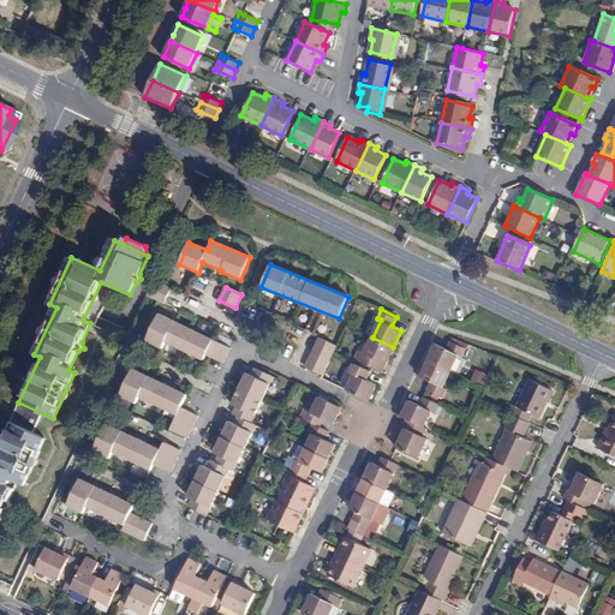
[(174,321),(159,314),(147,340),(161,348),(166,341),(204,360),(207,354),(225,363),(231,348),(215,340),(214,339),(175,321),(174,321)]
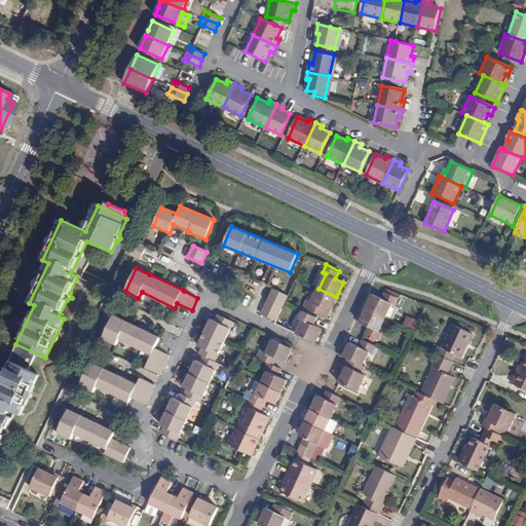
[(336,297),(318,289),(311,301),(309,300),(305,307),(318,313),(322,307),(330,311),(336,297)]
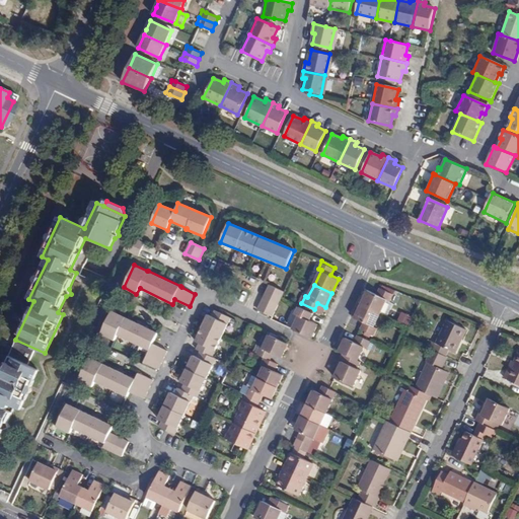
[(281,298),(284,292),(270,286),(257,309),(272,316),(281,298)]
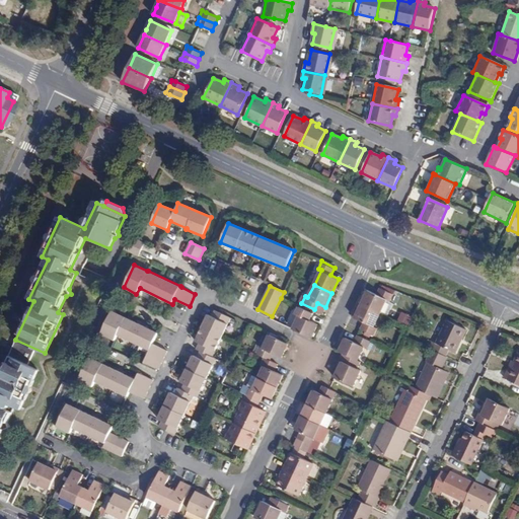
[(363,304),(382,313),(388,300),(391,301),(395,294),(381,287),(378,294),(370,291),(363,304)]
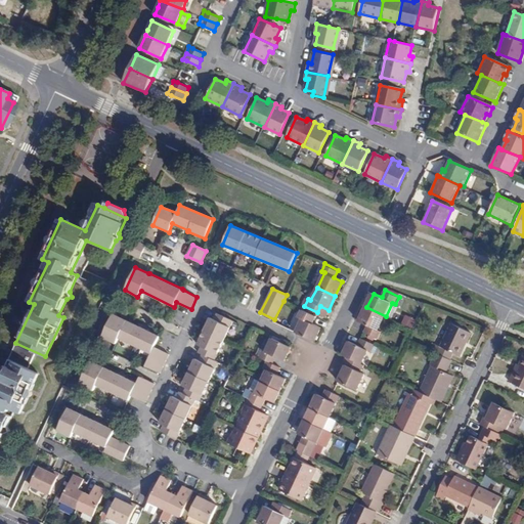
[(379,331),(386,316),(366,307),(360,321),(367,325),(364,333),(379,339),(382,333),(379,331)]
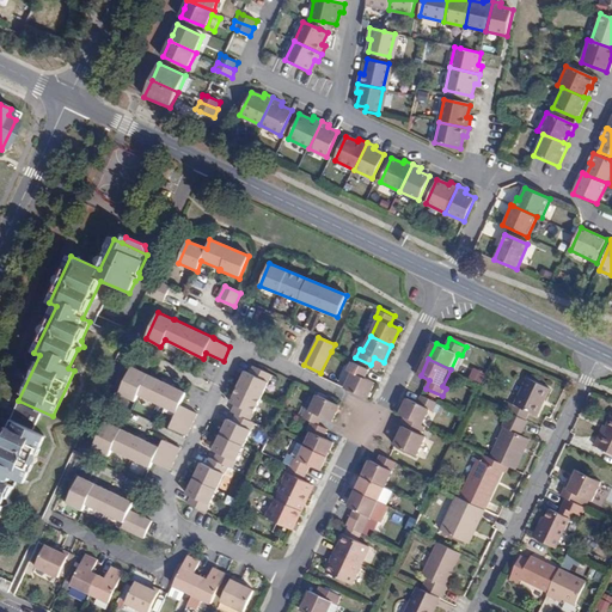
[(368,369),(353,362),(349,369),(353,372),(344,387),(350,391),(366,398),(373,383),(365,378),(368,369)]
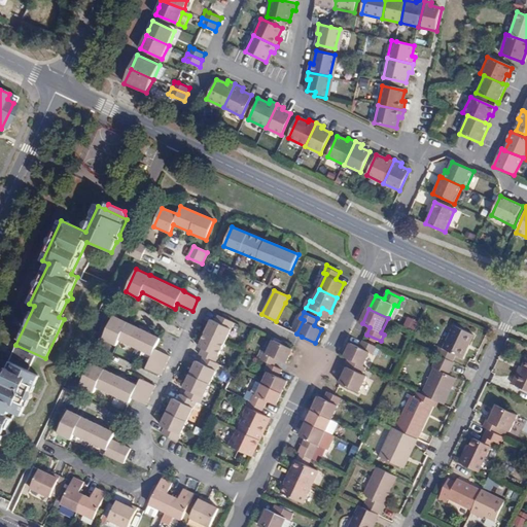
[(128,322),(113,316),(103,339),(116,346),(118,341),(151,356),(146,367),(161,375),(169,356),(155,350),(161,339),(128,322)]
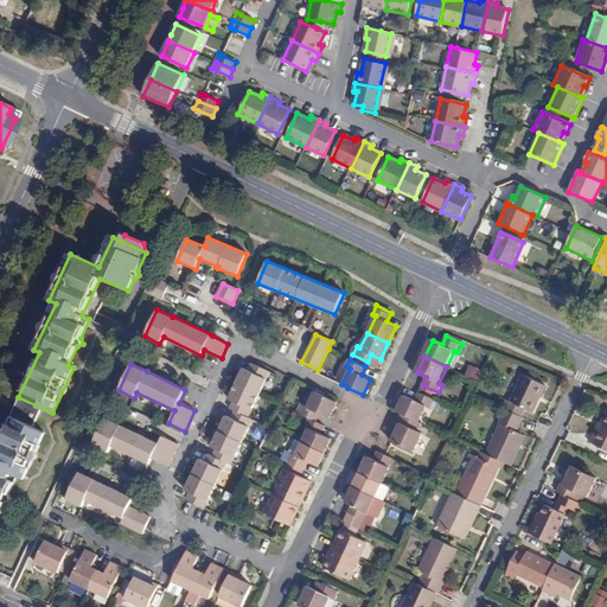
[(186,499),(195,504),(205,509),(227,462),(231,465),(253,420),(249,417),(270,372),(250,364),(248,371),(243,369),(228,400),(232,402),(230,409),(234,410),(230,419),(227,416),(211,447),(216,448),(212,455),(208,454),(204,461),(200,459),(185,490),(189,493),(186,499)]
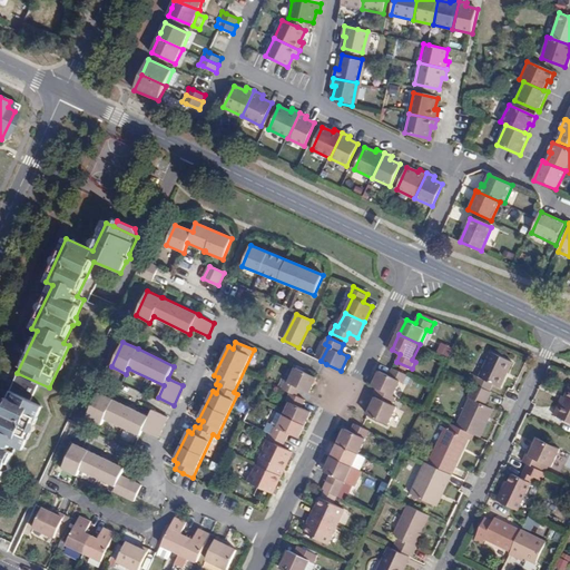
[(475,384),(485,390),(490,381),(491,381),(503,357),(484,349),(473,373),(469,381),(475,384)]
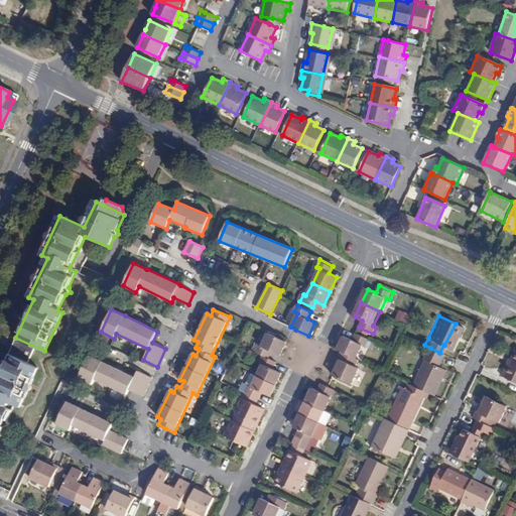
[(279,355),(287,340),(268,331),(261,346),(257,344),(253,352),(262,356),(268,359),(272,351),(279,355)]
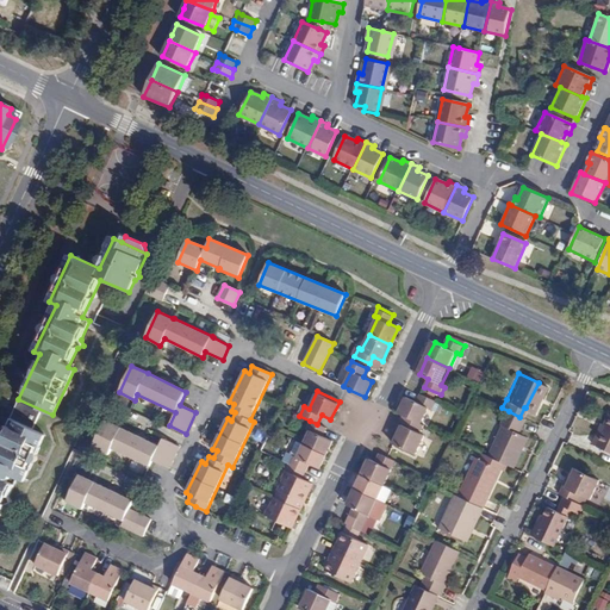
[(408,398),(399,414),(402,414),(404,416),(422,424),(430,409),(434,410),(437,402),(421,393),(417,402),(408,398)]
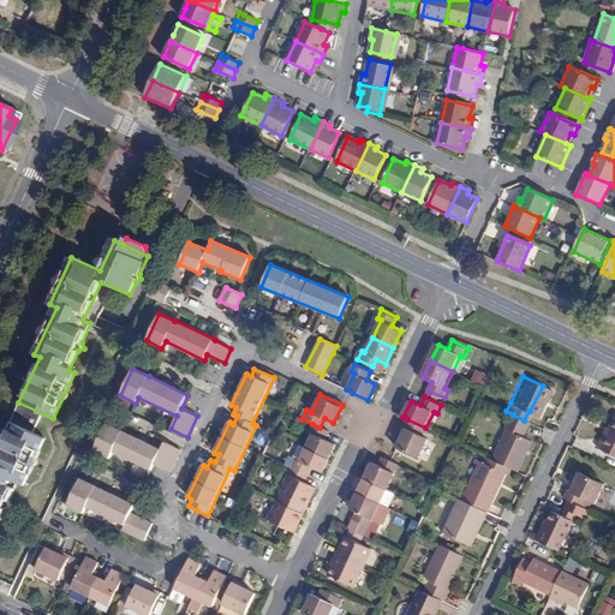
[(499,396),(494,406),(506,411),(511,402),(499,396)]
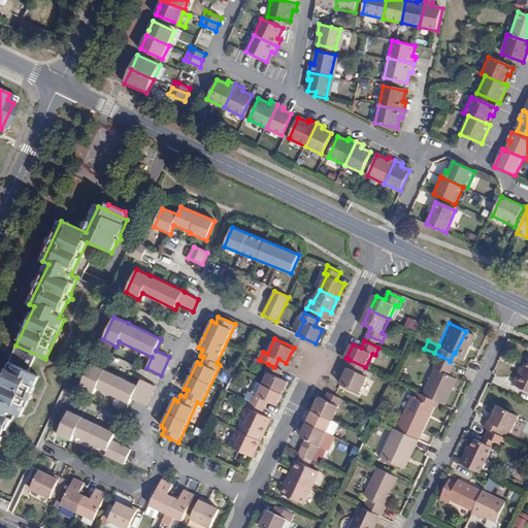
[(449,375),(455,363),(450,361),(440,356),(434,368),(435,370),(423,395),(438,402),(444,405),(457,380),(449,375)]
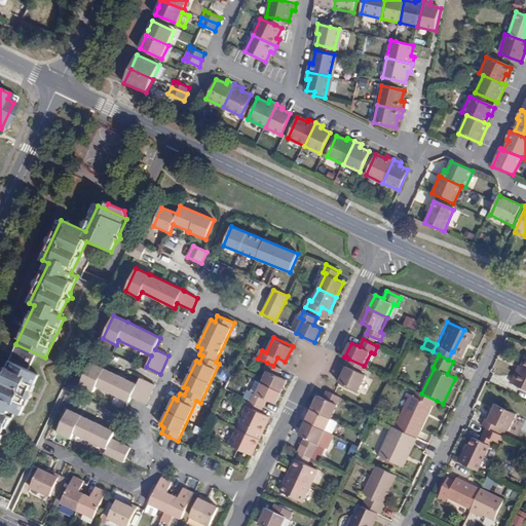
[(363,373),(366,367),(364,366),(348,359),(345,365),(348,367),(345,373),(340,382),(359,390),(366,375),(363,373)]
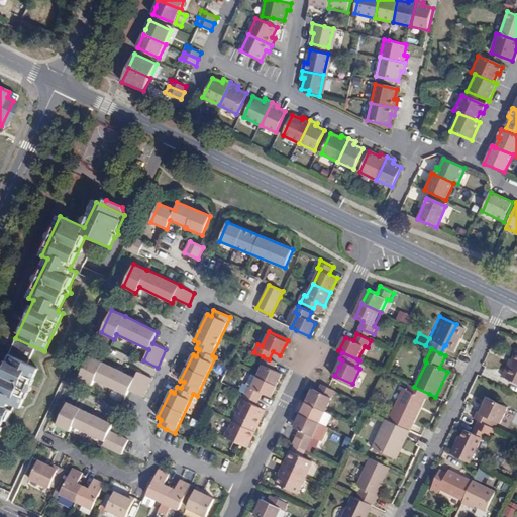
[(509,371),(501,367),(496,377),(516,386),(516,353),(513,362),(509,371)]
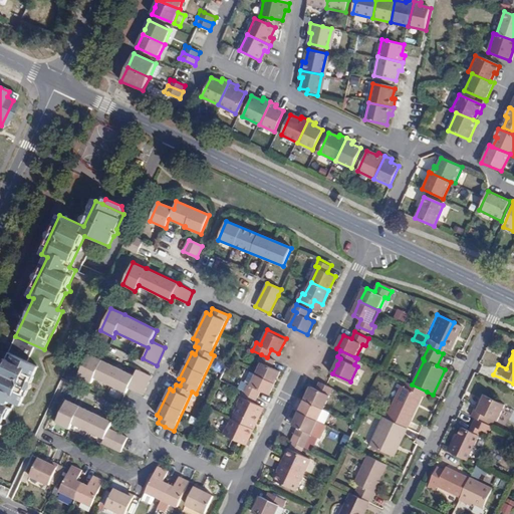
[(37,365),(8,352),(0,369),(0,434),(15,403),(19,405),(37,365)]
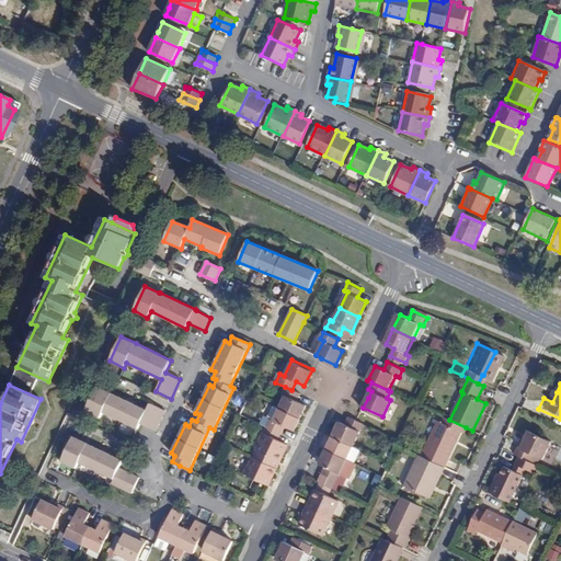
[(147,410),(98,387),(86,411),(100,419),(103,412),(137,428),(140,423),(156,431),(165,411),(150,403),(147,410)]
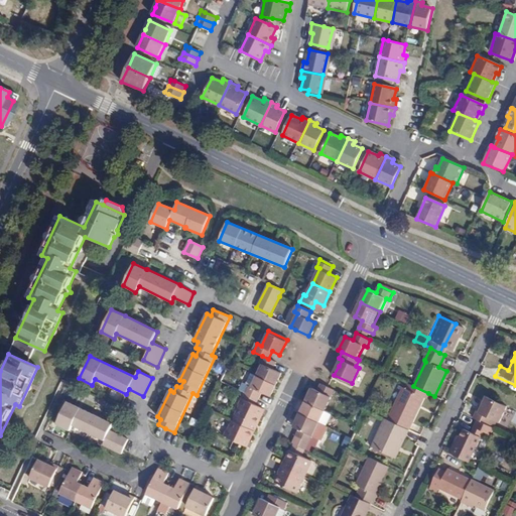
[(275,362),(268,359),(262,356),(259,362),(262,363),(256,375),(275,384),(281,372),(273,367),(275,362)]
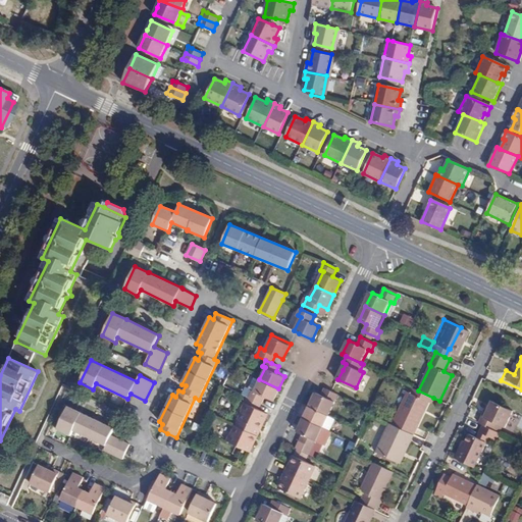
[(510,362),(506,370),(514,374),(518,365),(510,362)]
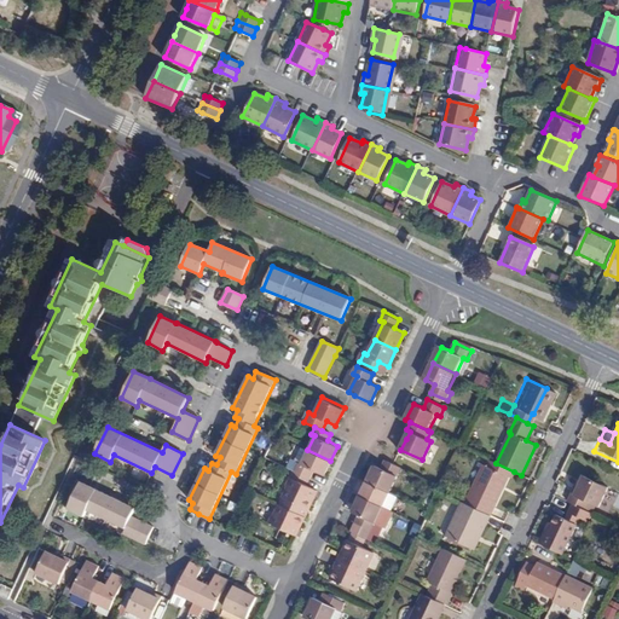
[(324,474),(330,461),(307,450),(301,463),(298,462),(294,470),(296,472),(310,478),(314,469),(324,474)]
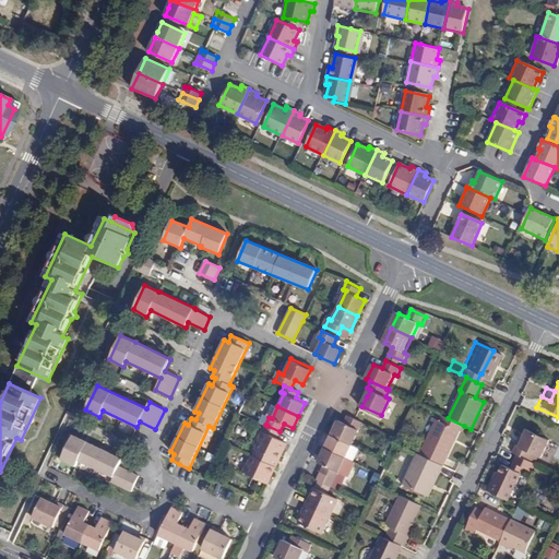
[(352,444),(361,421),(353,418),(349,416),(348,416),(345,423),(339,420),(332,435),(352,444)]
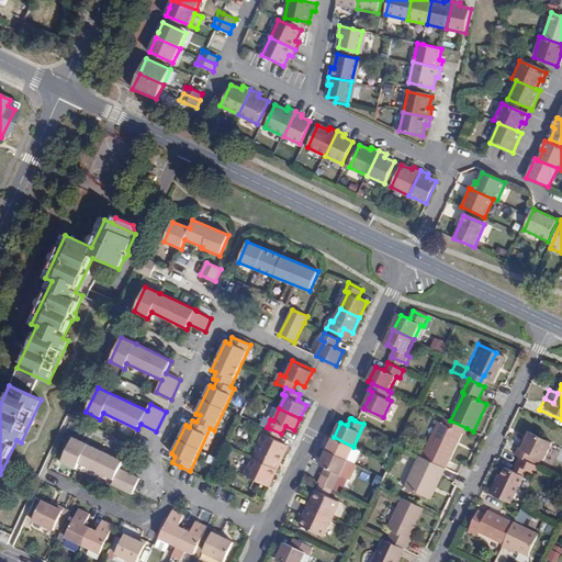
[(464,433),(467,428),(450,420),(445,418),(442,422),(462,431),(464,433)]
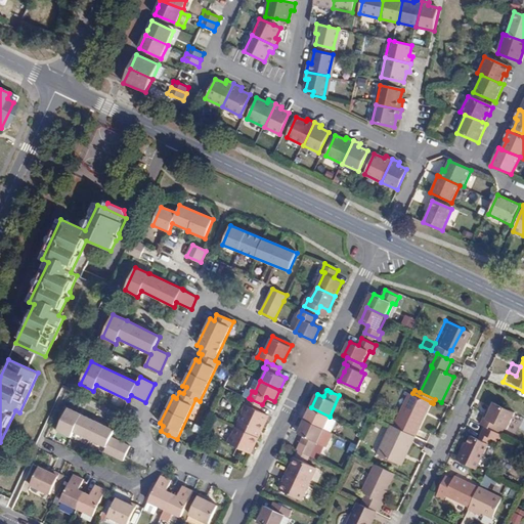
[(415,436),(431,402),(412,393),(409,392),(393,426),(415,436)]
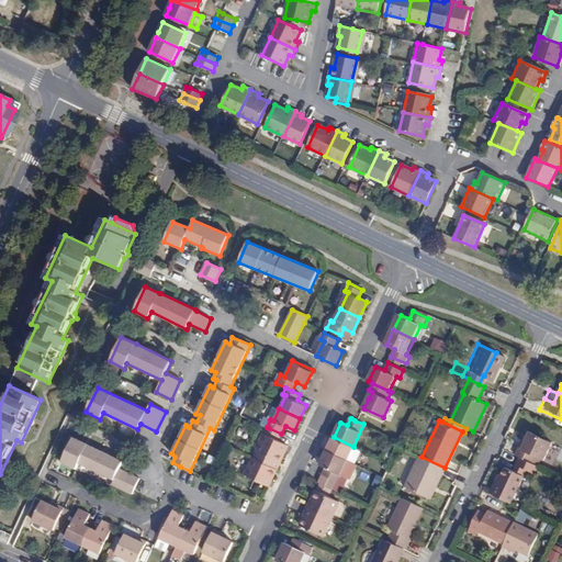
[(255,458),(277,469),(288,445),(279,440),(281,434),(269,428),(260,446),(258,446),(253,457),(255,458)]
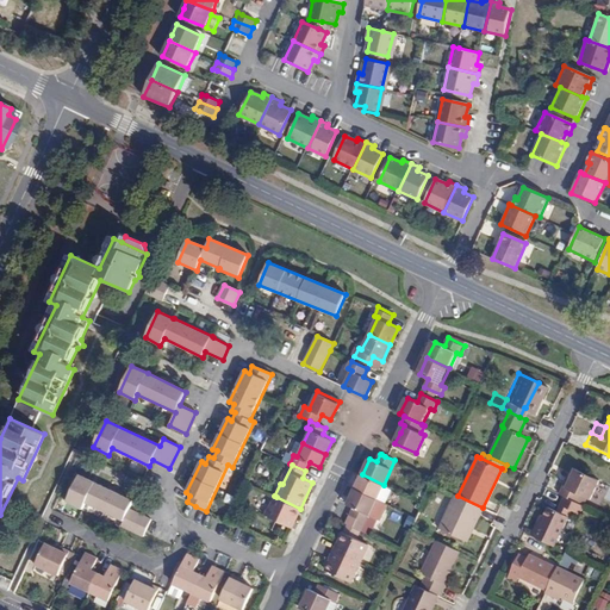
[(565,486),(560,495),(565,497),(577,503),(580,495),(587,498),(590,499),(599,481),(576,470),(571,480),(567,487),(565,486)]
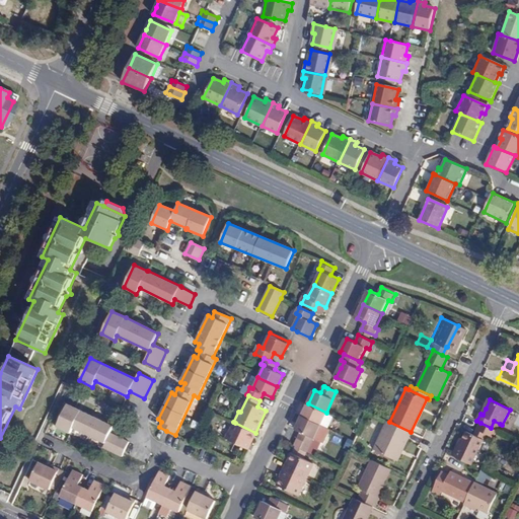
[(320,425),(326,413),(308,403),(302,416),(320,425)]
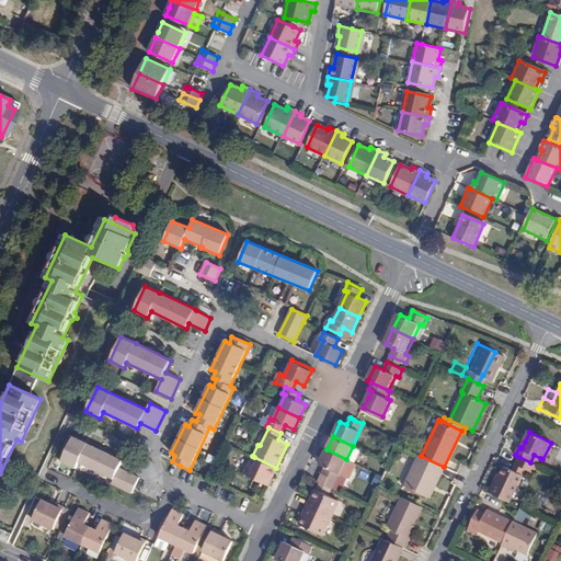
[(113,479),(111,484),(126,492),(135,473),(119,467),(122,461),(73,437),(61,461),(76,468),(79,462),(113,479)]
